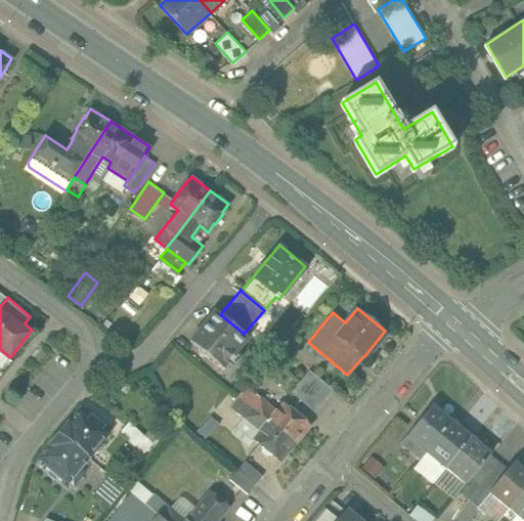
[(244,334),(220,314),(221,313),(216,310),(191,340),(201,347),(201,352),(207,352),(222,364),(247,335),(245,333),(244,334)]
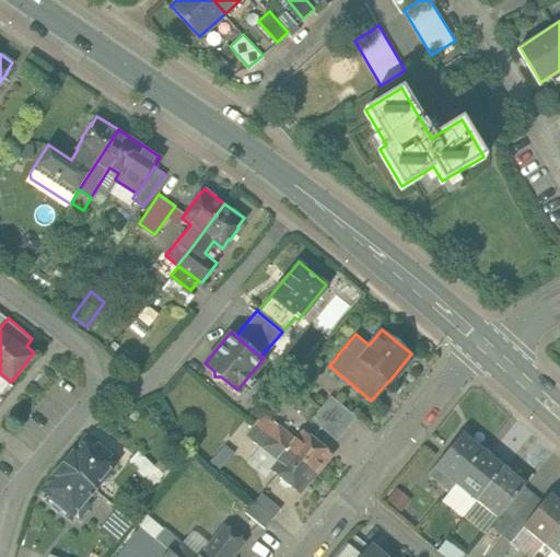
[(356,415),(330,394),(321,406),(346,427),(356,415)]
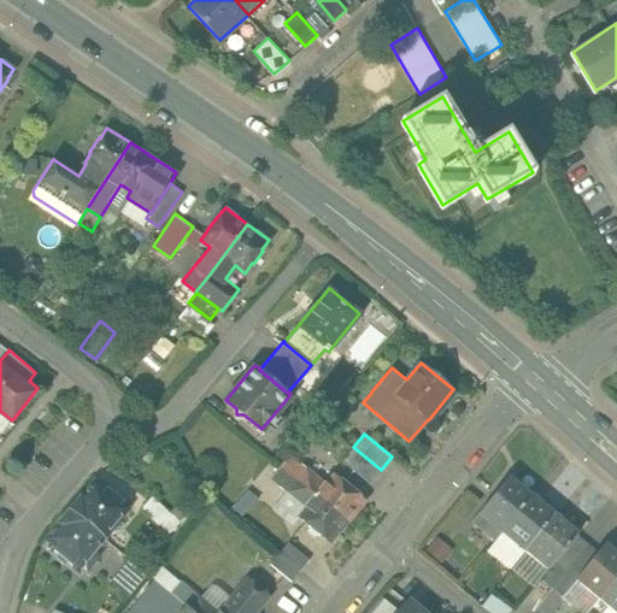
[(381,470),(353,447),(342,459),(370,483),(381,470)]
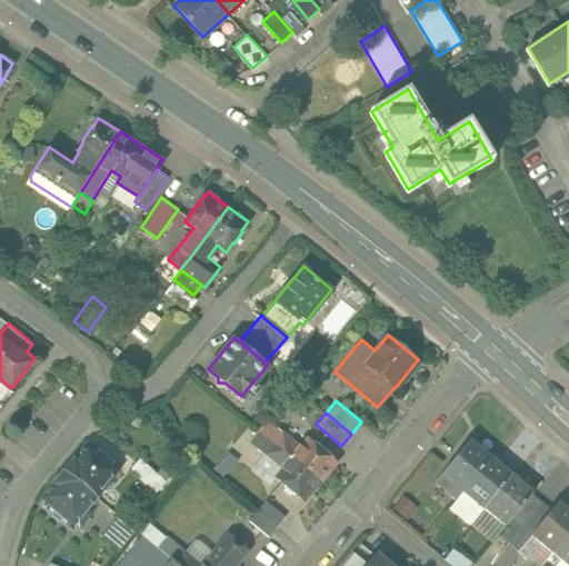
[(301,446),(269,419),(260,430),(267,436),(320,479),(336,460),(327,453),(327,452),(317,444),(316,445),(308,438),(301,446)]
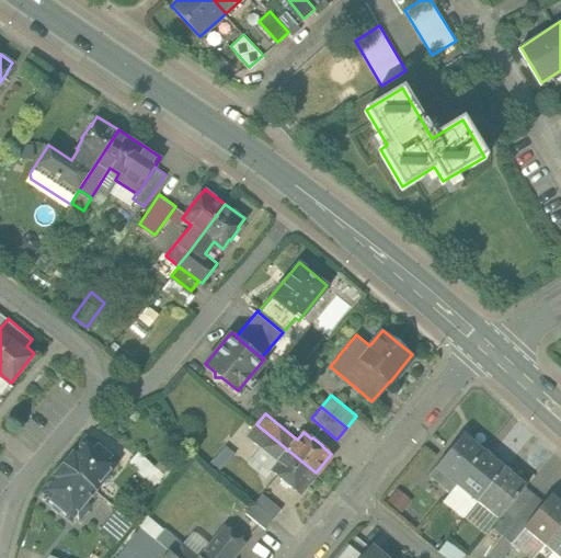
[(256,424),(248,435),(254,440),(263,430),(256,424)]
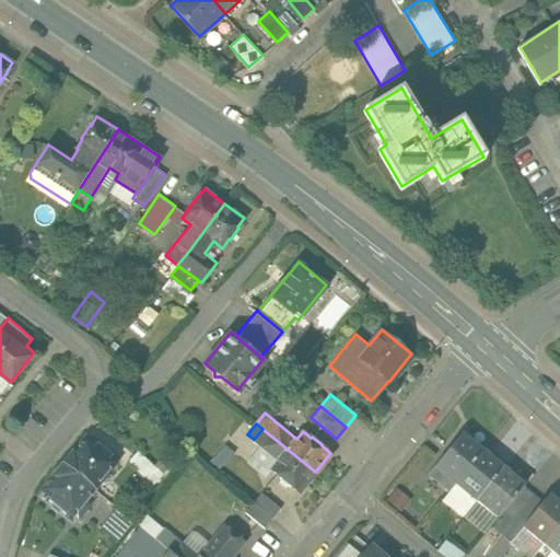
[(315,472),(263,429),(254,439),(279,460),(272,468),(281,475),(280,476),(290,484),(291,483),(300,490),(315,472)]
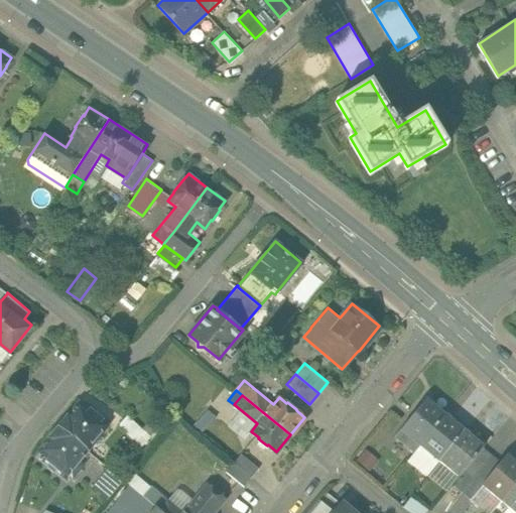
[(426,397),(401,428),(420,443),(445,413),(426,397)]
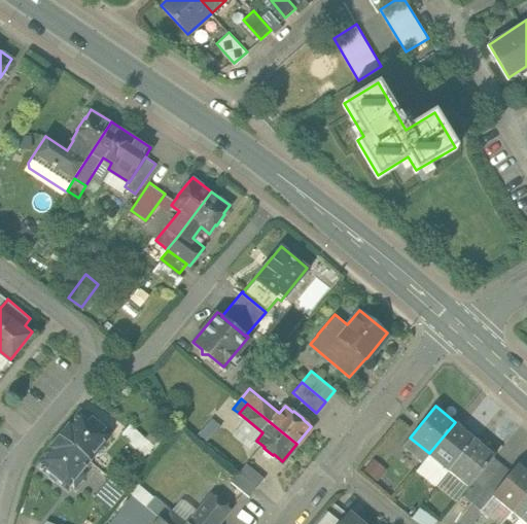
[(88,417),(80,411),(71,421),(70,421),(60,434),(89,458),(108,433),(102,429),(104,427),(90,415),(88,417)]
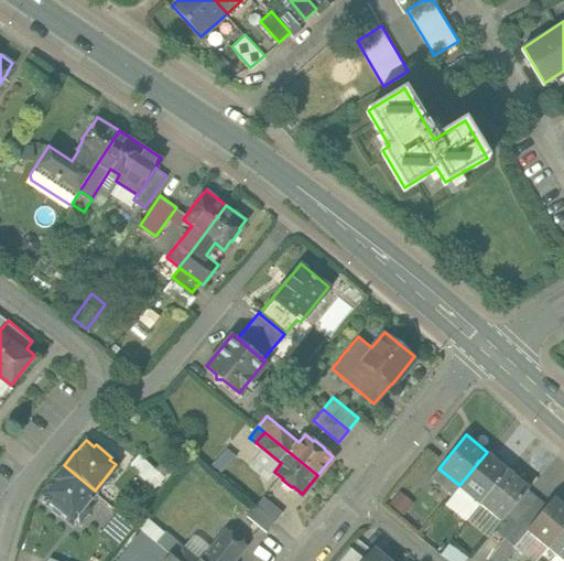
[(226,446),(212,463),(220,471),(236,454),(226,446)]
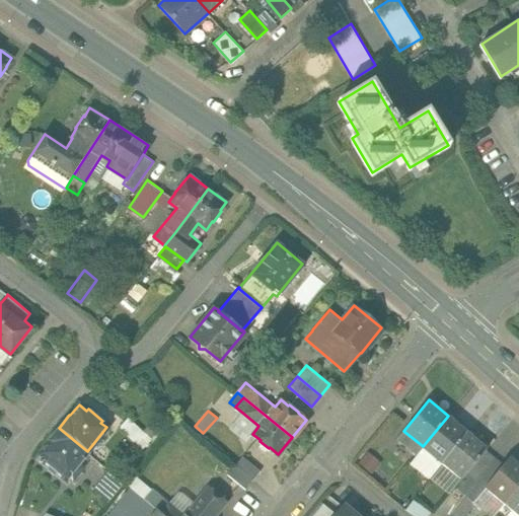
[(448,416),(423,446),(441,461),(466,431),(448,416)]
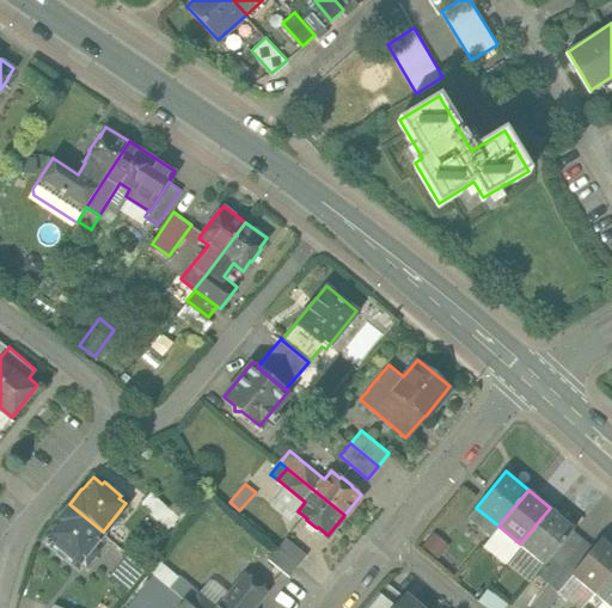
[(103,532),(69,504),(56,519),(57,520),(47,533),(56,541),(54,544),(71,557),(73,554),(80,560),(103,532)]
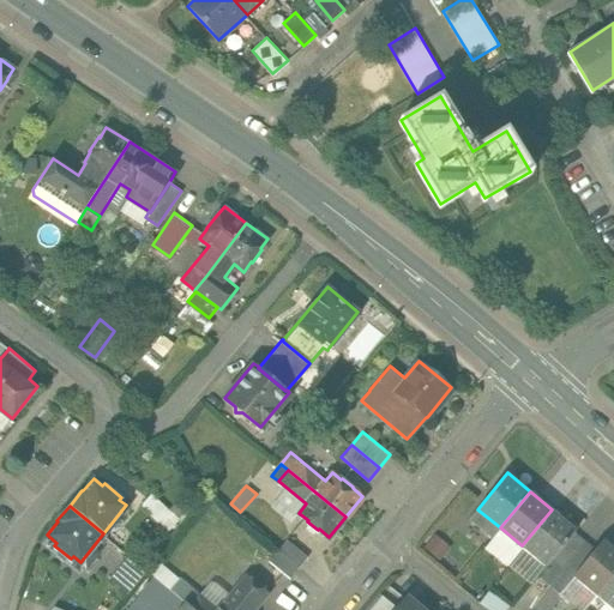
[(552,509),(522,545),(546,565),(557,553),(575,531),(576,529),(552,509)]
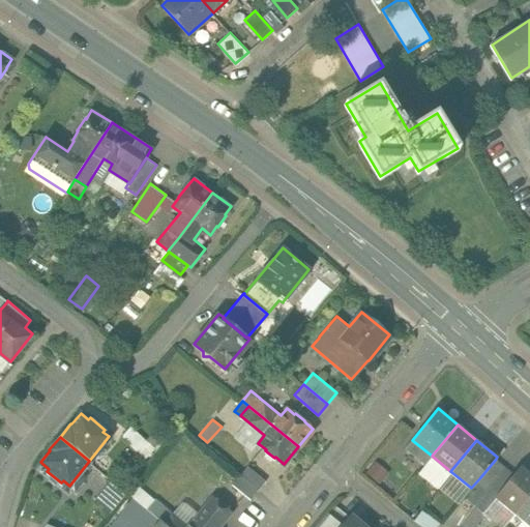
[(496,459),(480,477),(490,485),(504,466),(496,459)]
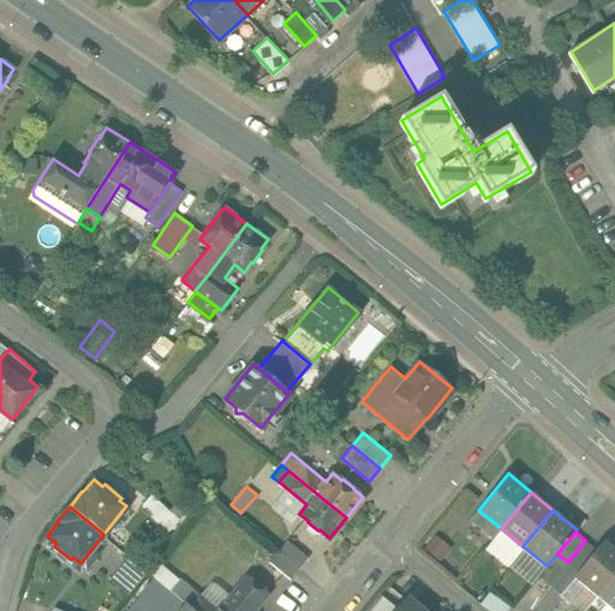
[(309,556),(287,538),(278,549),(299,567),(309,556)]
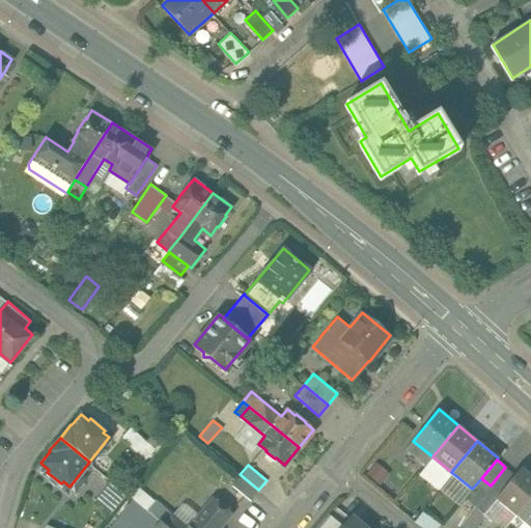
[(499,493),(495,498),(514,515),(530,494),(530,473),(522,466),(514,474),(499,493)]
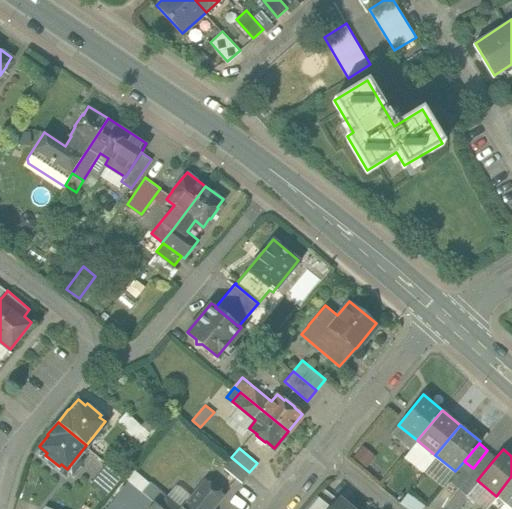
[(487,450),(473,468),(481,475),(496,457),(487,450)]
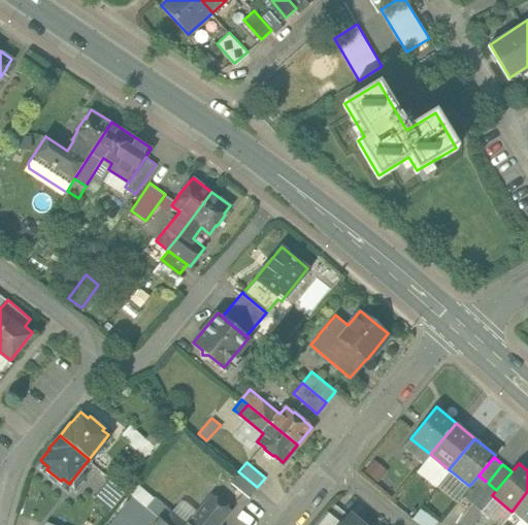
[(257,487),(238,471),(231,481),(250,496),(257,487)]
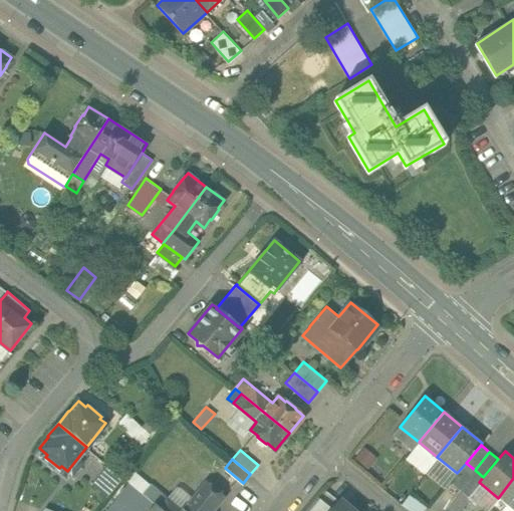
[(457,473),(451,481),(460,488),(475,470),(466,463),(457,473)]
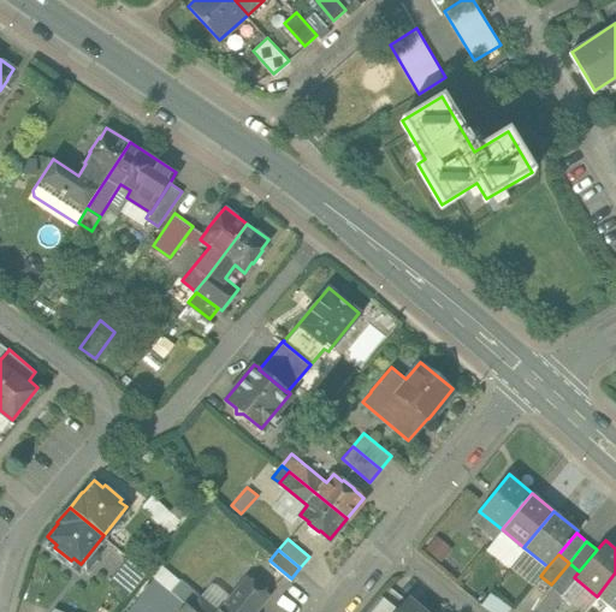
[(569,563),(551,584),(561,593),(574,577),(579,571),(569,563)]
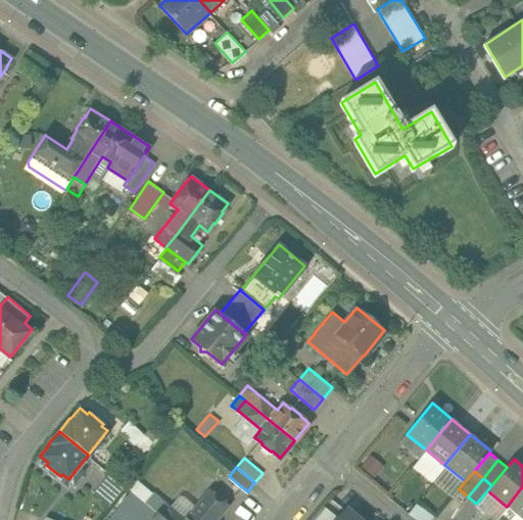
[(522,486),(507,507),(522,519),(522,486)]
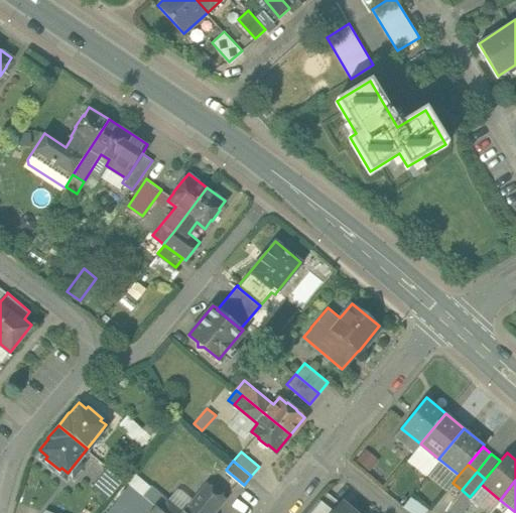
[(189,505),(184,512),(181,510),(178,512),(212,512),(225,498),(207,483),(188,504),(189,505)]
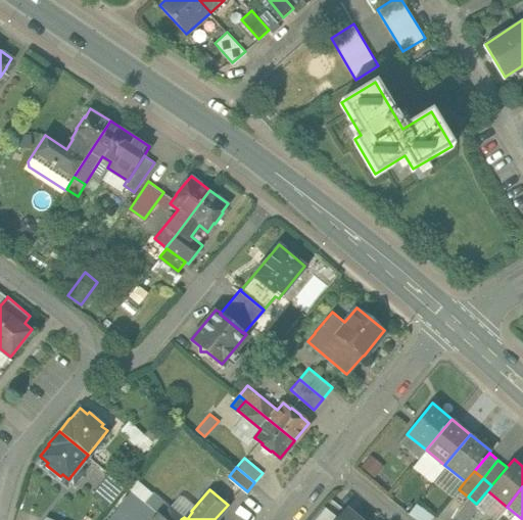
[(181,519),(184,517),(170,505),(161,515),(167,519),(181,519)]
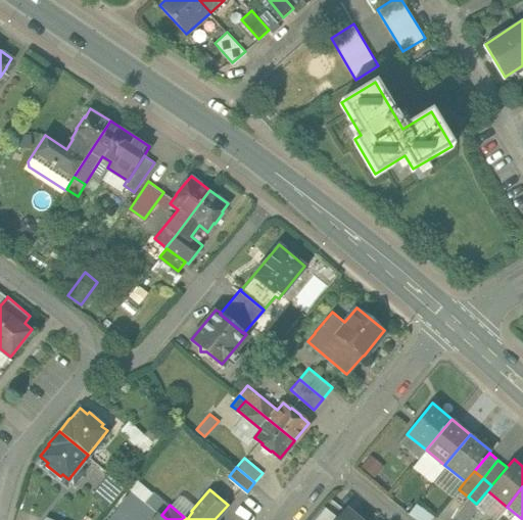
[(364,519),(347,506),(335,519),(364,519)]
